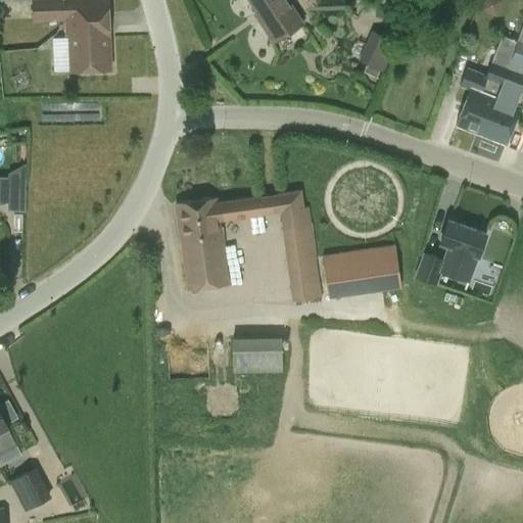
[(65,38),(68,38),(69,73),(111,70),(108,0),(0,0),(0,1),(33,1),(33,22),(64,21),(65,38)]
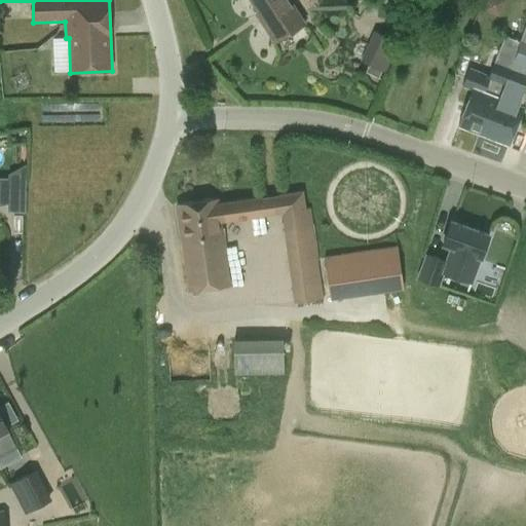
[(249,0),(264,24),(262,26),(275,44),(305,25),(289,0),(249,0)]
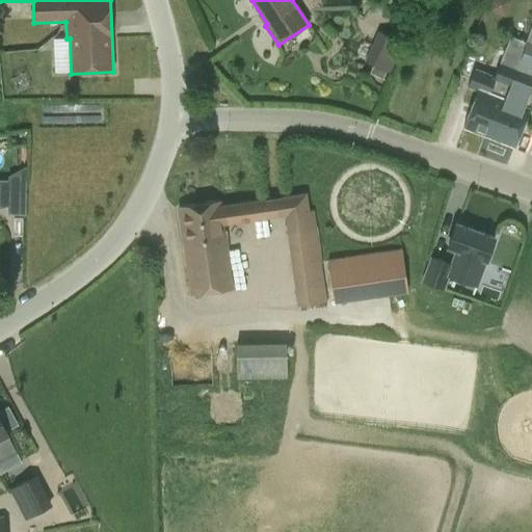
[(531,24),(526,42),(510,36),(496,76),(475,69),(469,87),(478,90),(463,128),(514,149),(530,109),(528,108),(531,96),(531,95),(531,90),(531,24)]
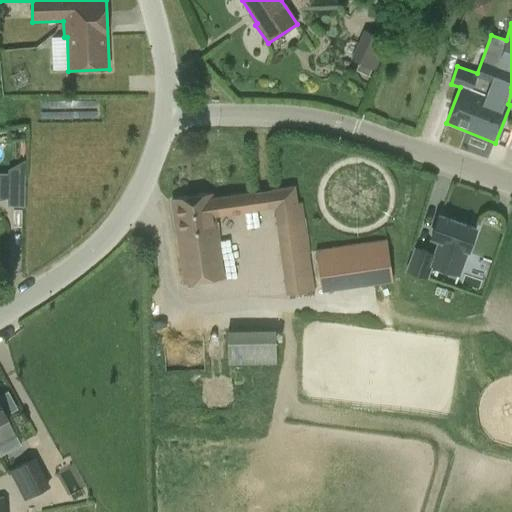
[(363,30),(350,60),(376,71),(389,41),(363,30)]
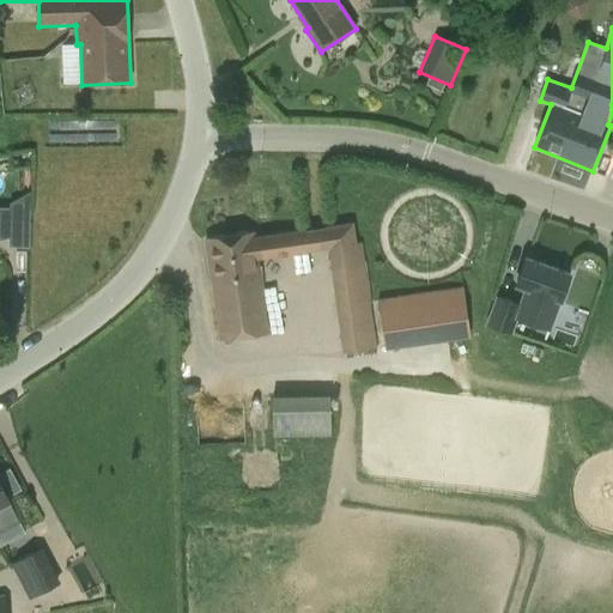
[(8,247),(29,248),(30,216),(10,214),(8,247)]
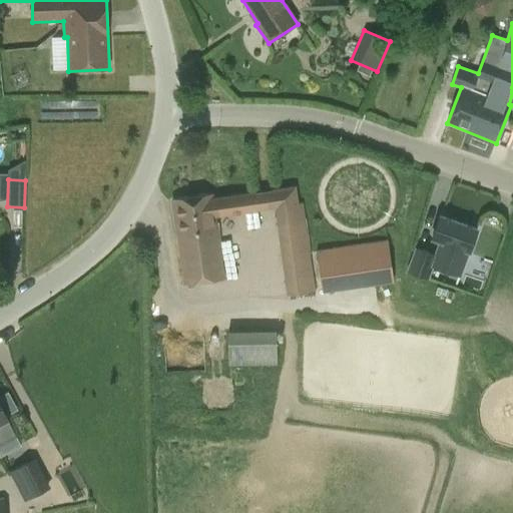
[(315,294),(303,205),(300,206),(297,186),(273,189),(273,191),(255,193),(255,192),(213,197),(213,194),(172,199),(183,285),(225,280),(218,223),(217,223),(216,217),(258,212),(258,210),(275,207),(275,210),(277,209),(288,298),(315,294)]
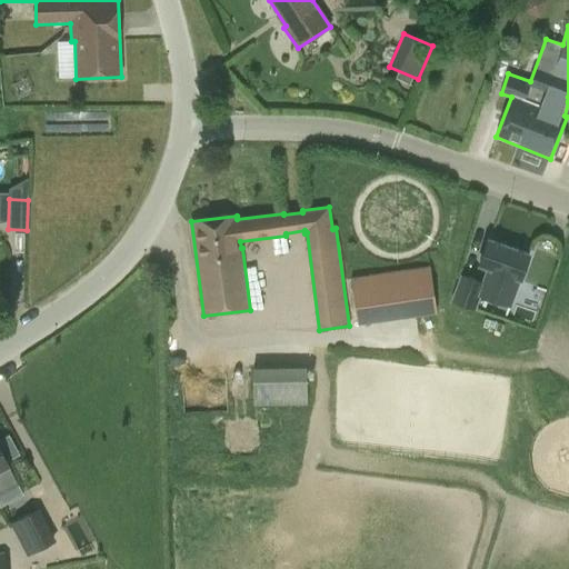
[(451,301),(473,310),(479,296),(509,307),(528,256),(488,241),(478,267),(487,270),(481,285),(460,278),(451,301)]
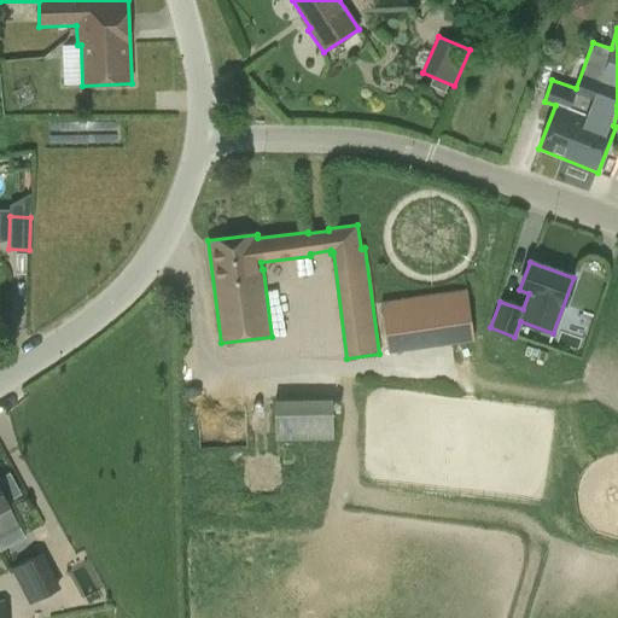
[(459,295),(382,305),(388,353),(465,343),(459,295)]
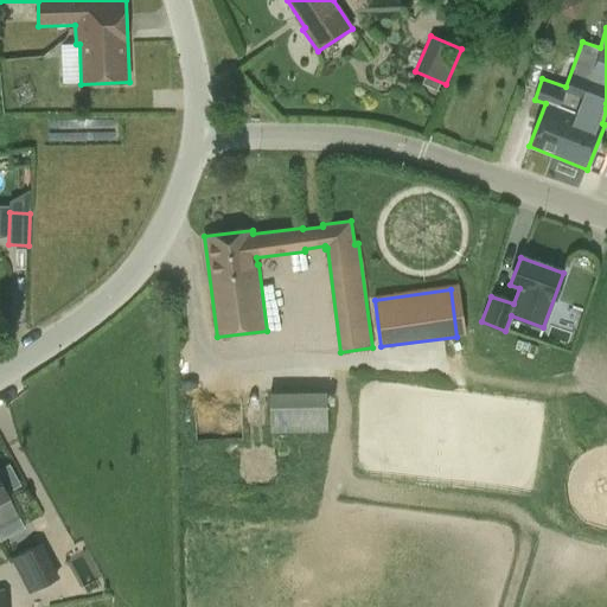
[(270,433),(270,434),(328,434),(327,393),(270,393),(270,433)]
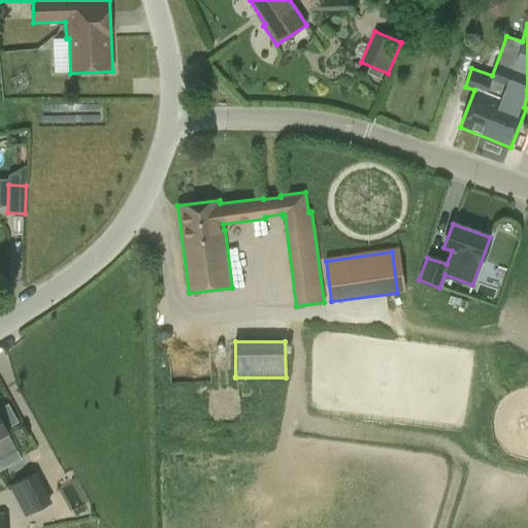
[(0,458),(18,449),(0,415),(0,458)]
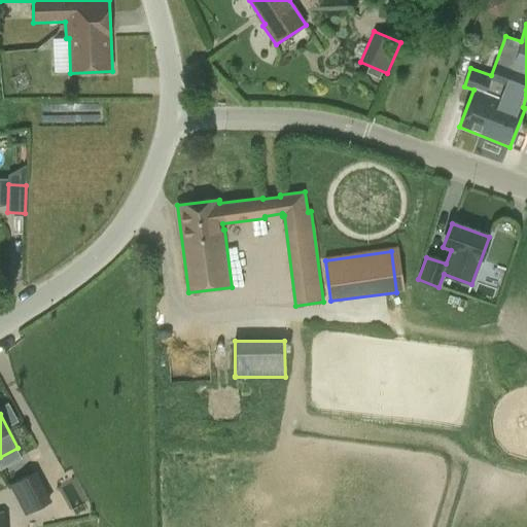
[(25,515),(49,502),(34,472),(9,485),(25,515)]
